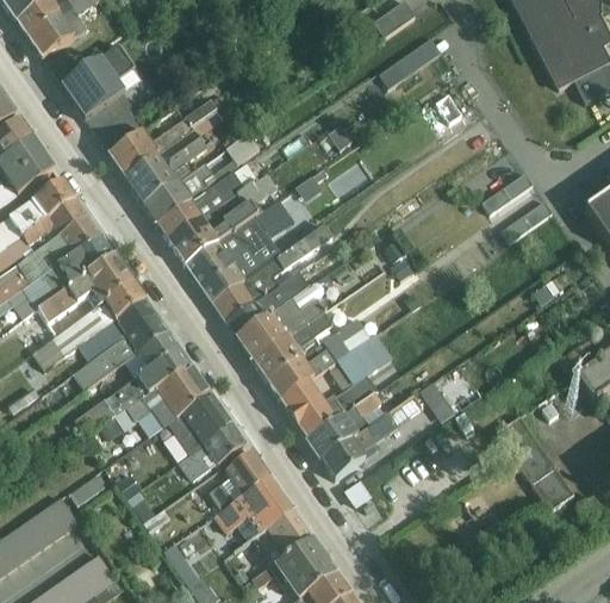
[(1,0),(16,22),(45,0),(1,0)]
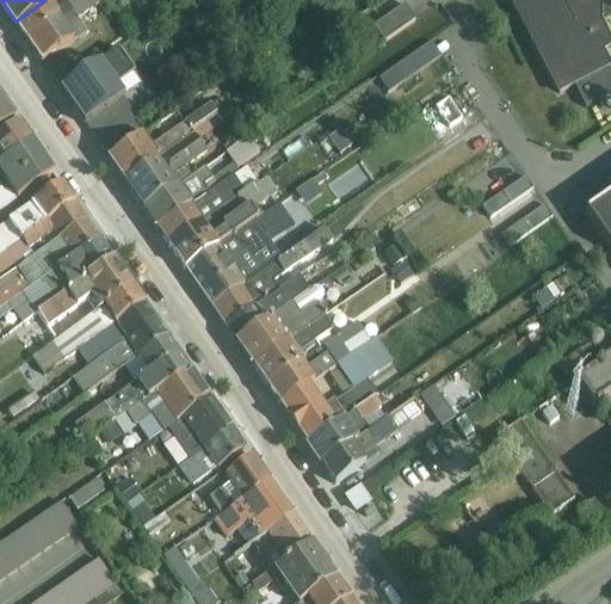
[(45,0),(16,22),(26,37),(79,0),(45,0)]
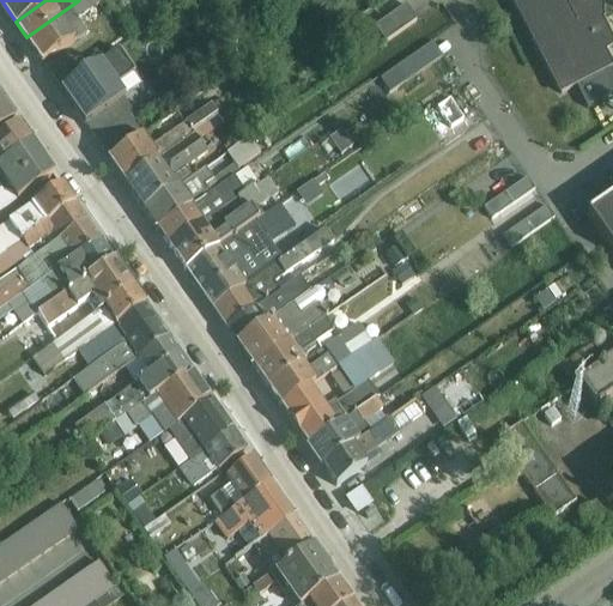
[(79,0),(26,37),(42,59),(86,29),(77,14),(97,0),(79,0)]
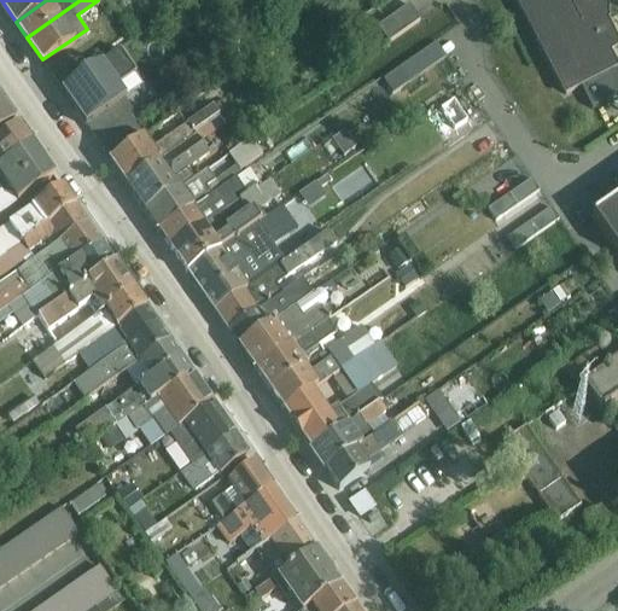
[(408,0),(375,22),(388,39),(420,15),(408,0)]
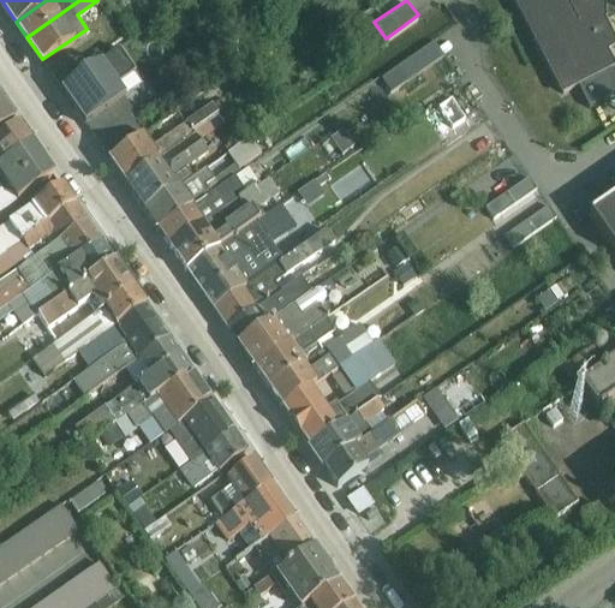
[(515,0),(562,89),(577,82),(589,103),(614,89),(614,73),(611,66),(614,64),(614,60),(608,47),(614,42),(614,33),(603,11),(604,9),(604,5),(604,1),(604,0),(515,0)]
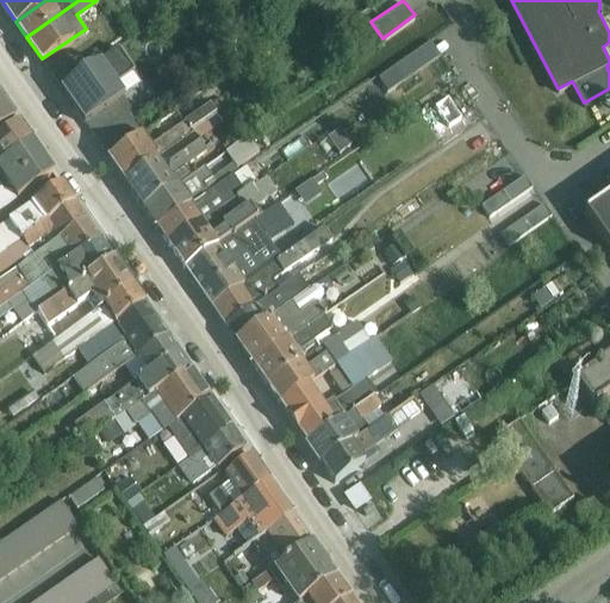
[(396,64),(384,73),(392,84),(404,75),(440,50),(430,37),(394,62),(396,64)]
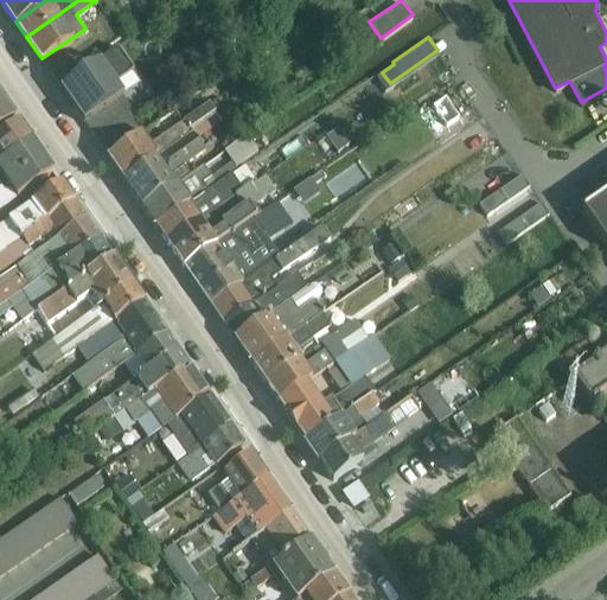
[(82,70),(61,85),(71,102),(72,102),(108,153),(134,135),(142,129),(128,110),(133,107),(131,104),(122,93),(125,91),(116,80),(134,66),(119,45),(82,70)]
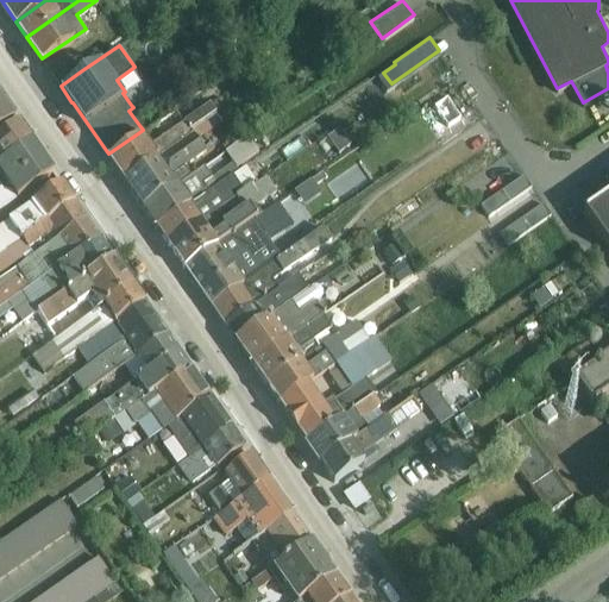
[(61,86),(82,70),(66,48),(44,62),(61,86)]
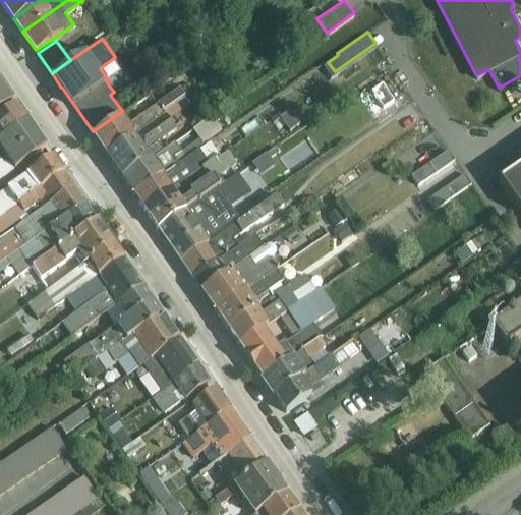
[(0,105),(12,97),(0,78),(0,105)]
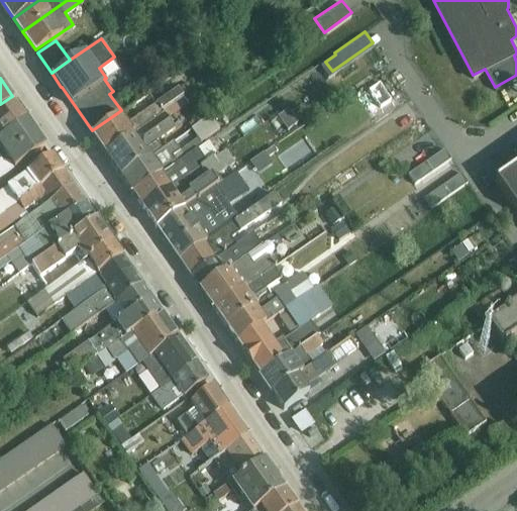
[(114,115),(92,130),(105,150),(165,110),(162,106),(183,92),(193,85),(189,79),(157,100),(150,90),(121,110),(114,115)]
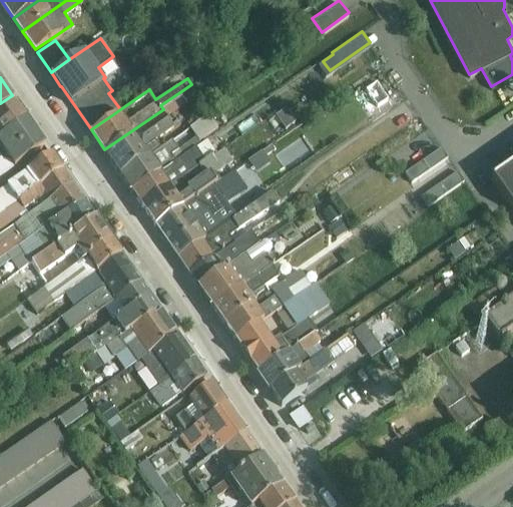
[(377,78),(364,87),(375,105),(389,96),(377,78)]
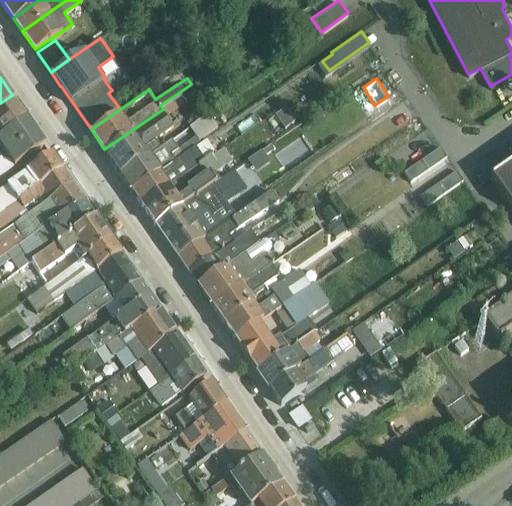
[(163,109),(104,149),(120,172),(150,152),(160,144),(155,137),(172,124),(166,114),(188,99),(181,91),(160,105),(163,109)]
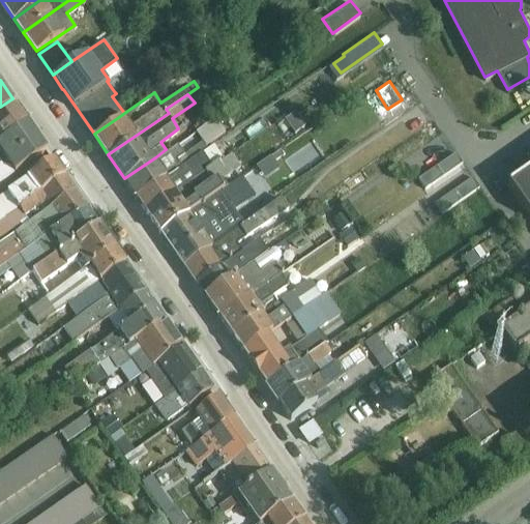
[(12,98),(0,107),(0,137),(27,119),(12,98)]
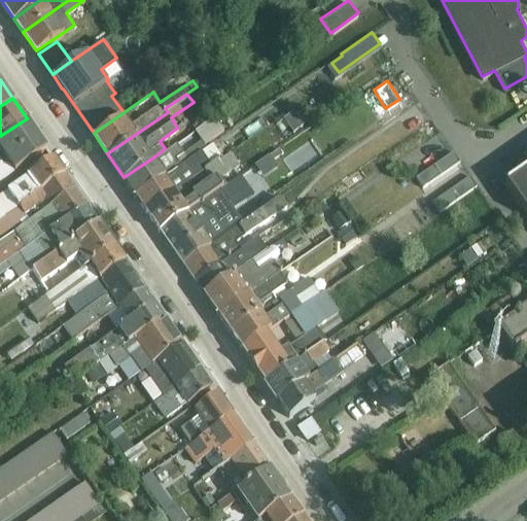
[(248,98),(231,110),(237,118),(254,106),(248,98)]
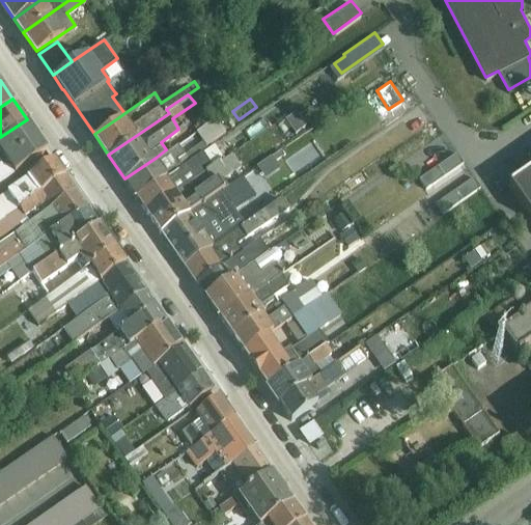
[(286,106),(276,112),(285,127),(296,119),(286,106)]
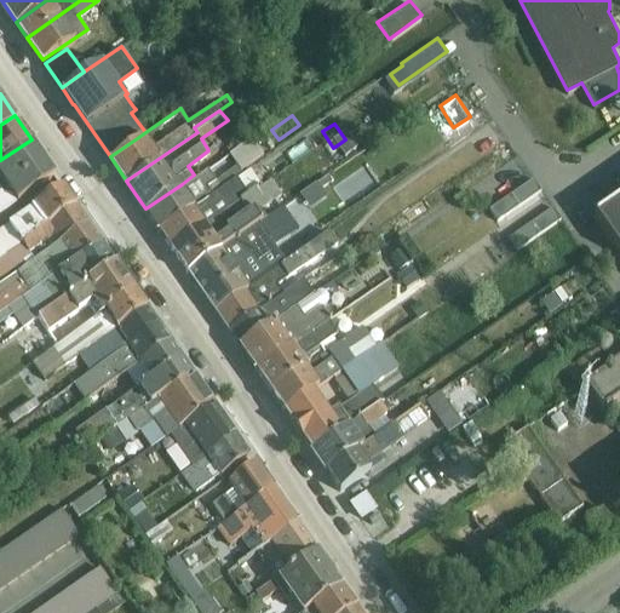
[(194,175),(182,184),(196,204),(213,192),(245,170),(242,166),(264,150),(257,142),(267,135),(262,129),(230,150),(237,161),(217,177),(208,165),(194,175)]
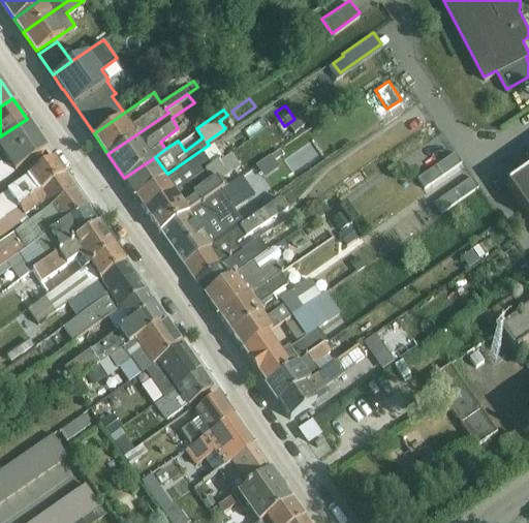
[(27,119),(0,136),(0,177),(47,146),(27,119)]
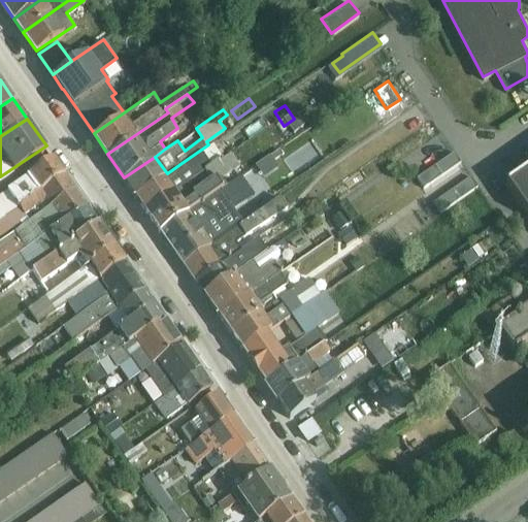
[(262,151),(266,155),(275,147),(286,159),(307,139),(293,123),(262,151)]
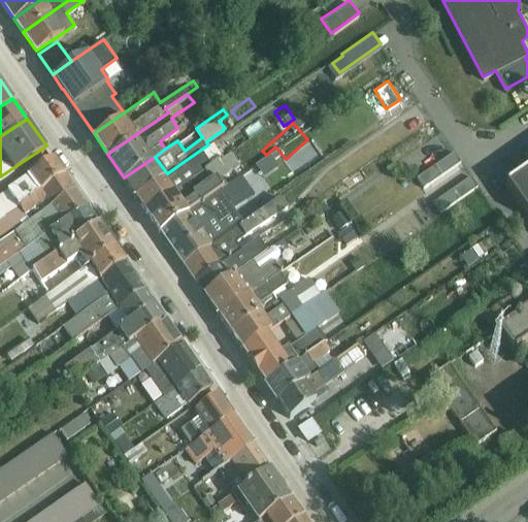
[(167,173),(136,195),(145,208),(186,181),(205,167),(223,155),(213,140),(208,144),(182,163),(167,173)]
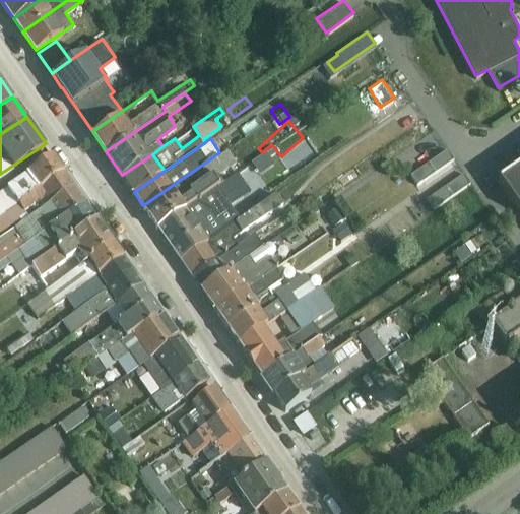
[(157,225),(223,179),(219,173),(238,159),(229,146),(202,165),(208,175),(189,187),(183,178),(143,205),(157,225)]
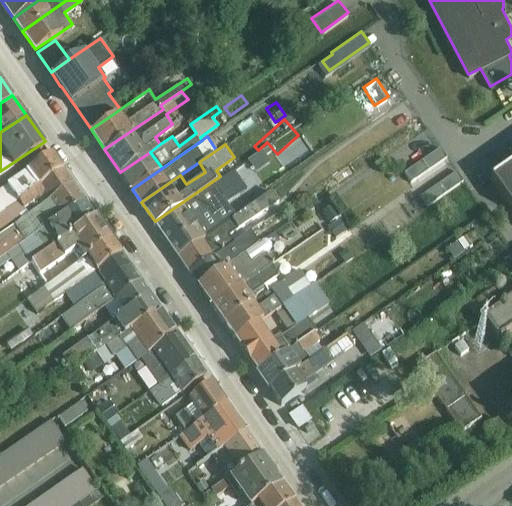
[(440,144),(404,170),(410,180),(447,154),(440,145),(440,144)]
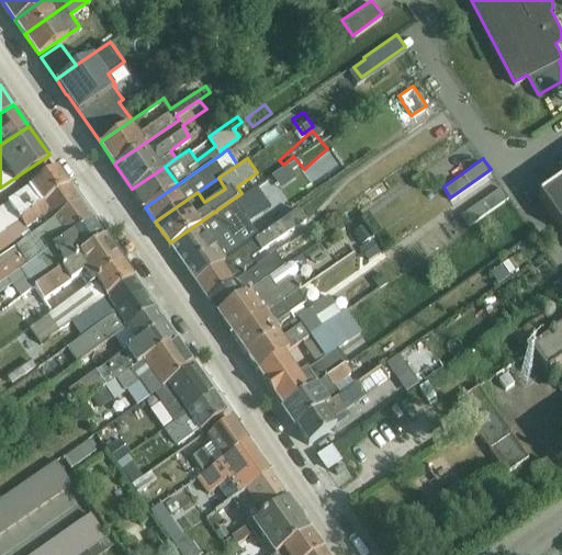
[(363,208),(392,236),(436,191),(406,162),(363,208)]
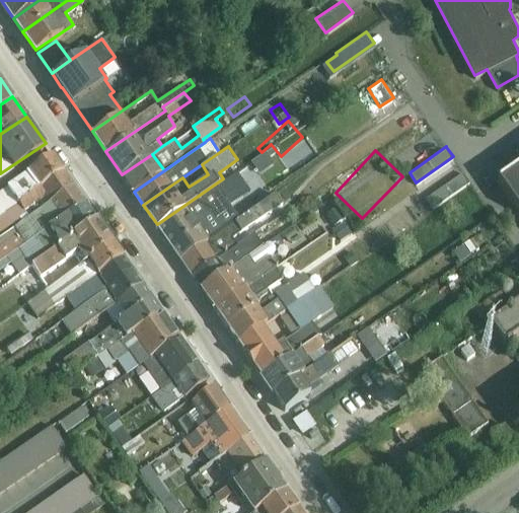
[(40,185),(63,168),(61,165),(52,153),(29,168),(0,189),(0,212),(4,210),(40,185)]
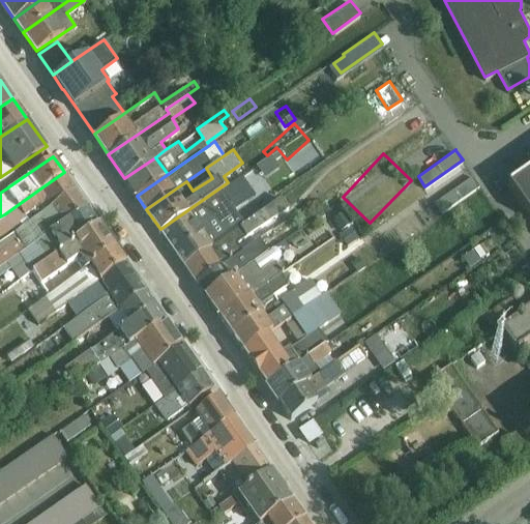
[(155,157),(124,178),(137,196),(168,174),(155,157)]
